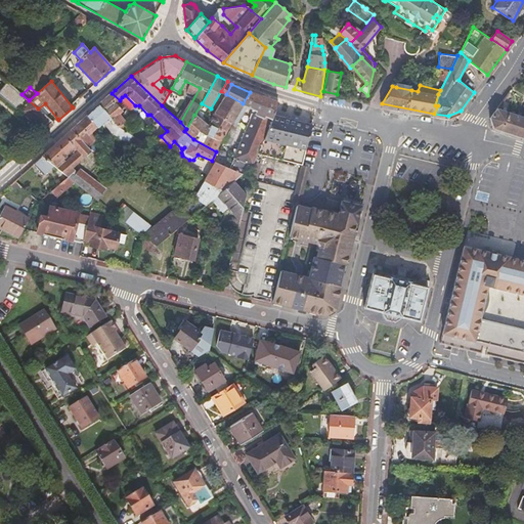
[(268,126),(273,115),(277,102),(257,95),(250,92),(243,103),(247,105),(251,108),(255,111),(230,169),(242,174),(253,166),(258,153),(268,126)]
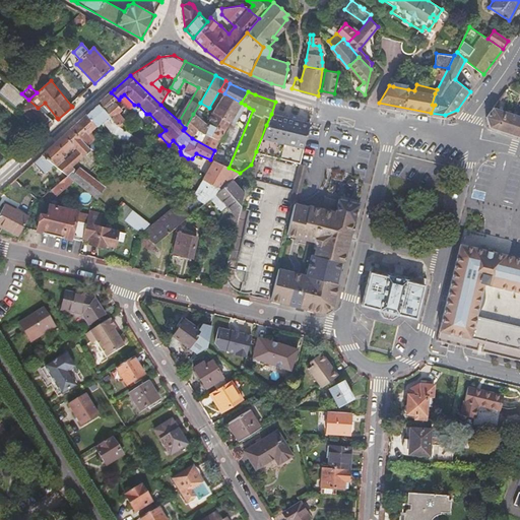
[(111,92),(99,105),(118,125),(125,130),(129,126),(124,120),(118,113),(125,106),(119,100),(111,92)]
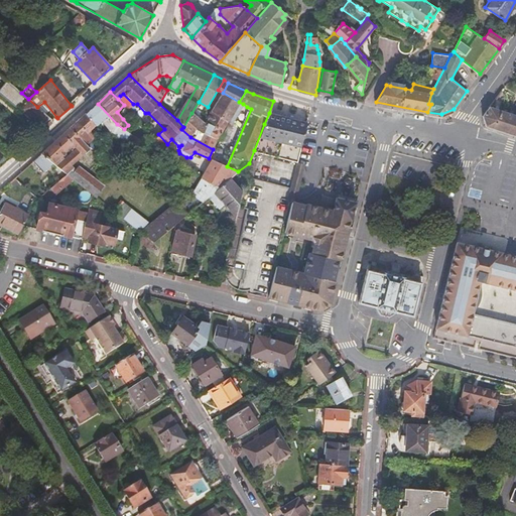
[(243,104),(239,102),(223,93),(212,110),(212,111),(228,121),(233,124),(243,104)]
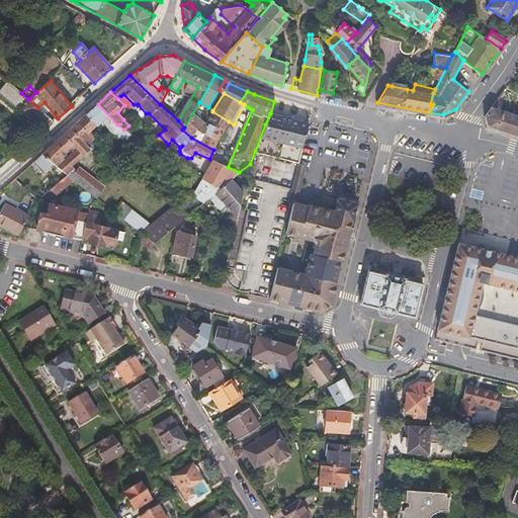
[(37,107),(28,99),(26,102),(20,109),(39,127),(50,118),(37,107)]
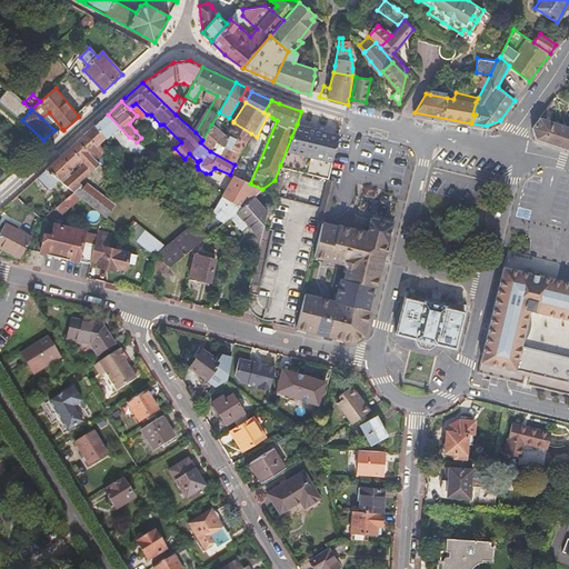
[(108,115),(95,127),(106,139),(112,133),(121,145),(137,156),(138,155),(150,163),(157,155),(137,142),(129,137),(108,115)]
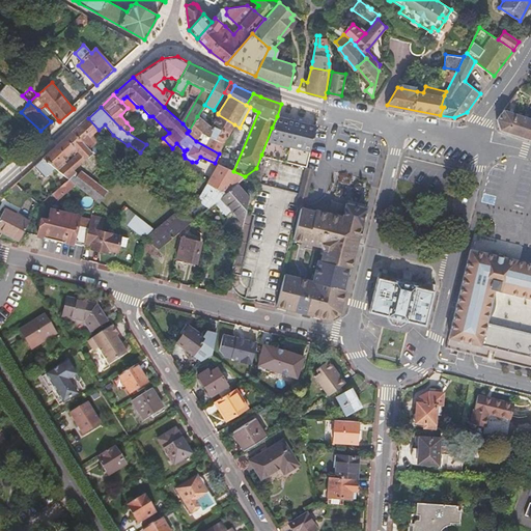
[(120,115),(127,122),(135,115),(128,108),(120,115)]
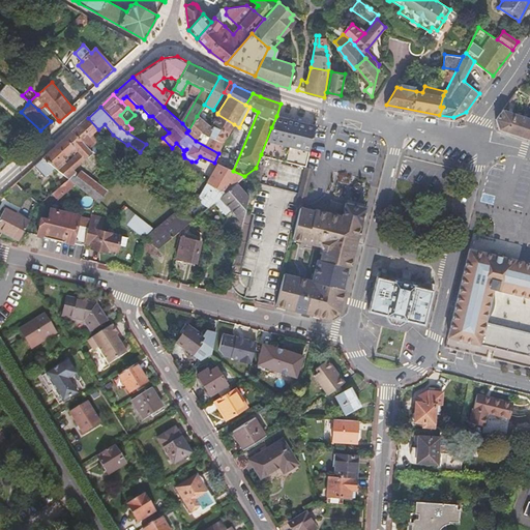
[(499,128),(529,139),(529,118),(521,115),(503,109),(496,119),(499,128)]
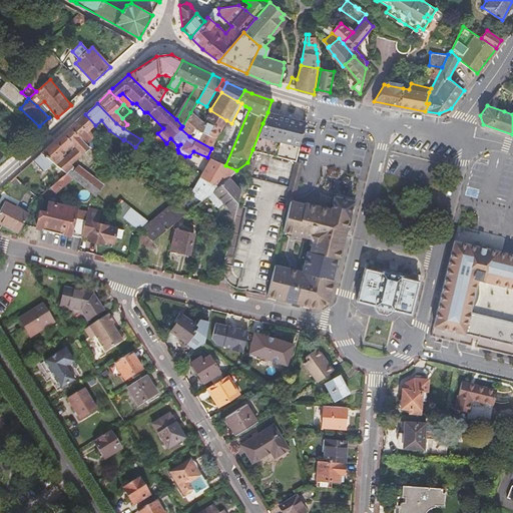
[(190,112),(182,126),(180,128),(189,136),(194,127),(215,138),(226,120),(210,110),(203,121),(190,112)]
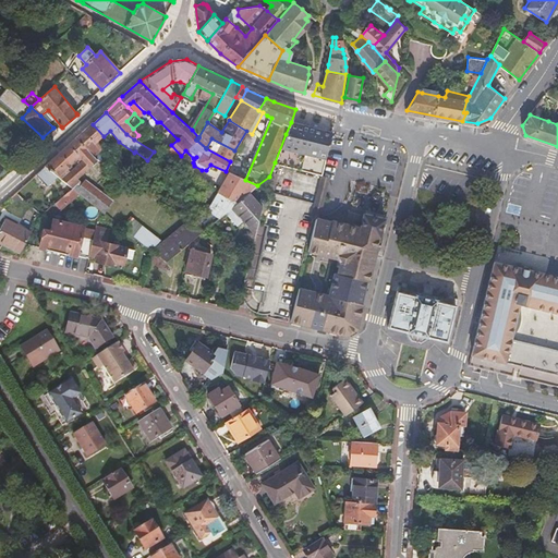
[(329,142),(332,132),(291,122),(286,134),(275,162),(322,176),(329,142)]
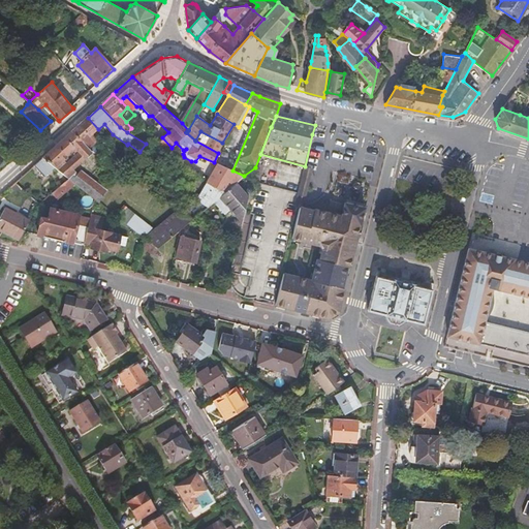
[(88,118),(72,132),(89,149),(96,142),(91,135),(98,129),(88,118)]
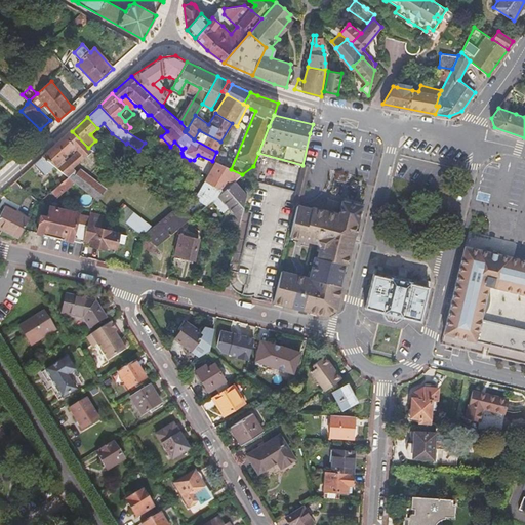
[(53,148),(34,165),(45,175),(55,166),(69,177),(75,182),(94,197),(97,199),(106,189),(80,169),(77,172),(73,168),(91,152),(88,148),(72,131),(53,148)]
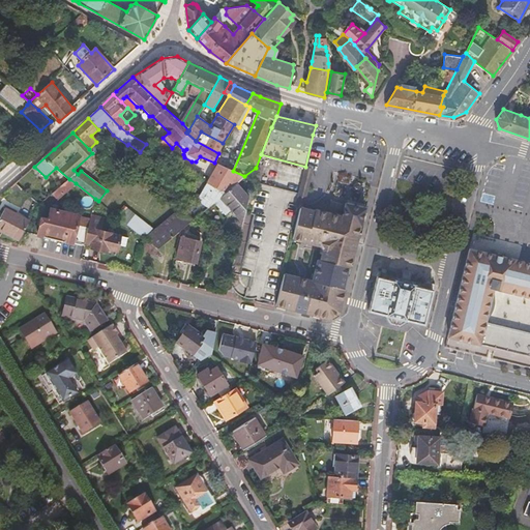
[(218,164),(212,174),(215,176),(222,165),(218,164)]
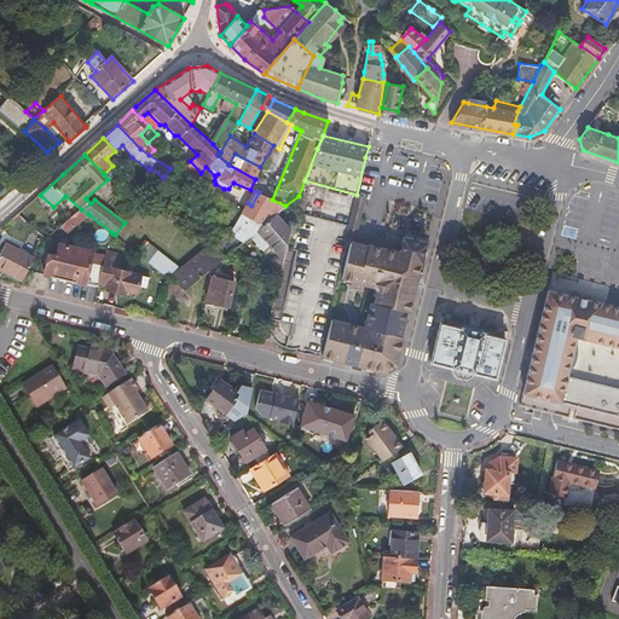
[(242,213),(264,225),(276,214),(285,206),(272,200),(259,192),(252,206),(248,203),(242,213)]
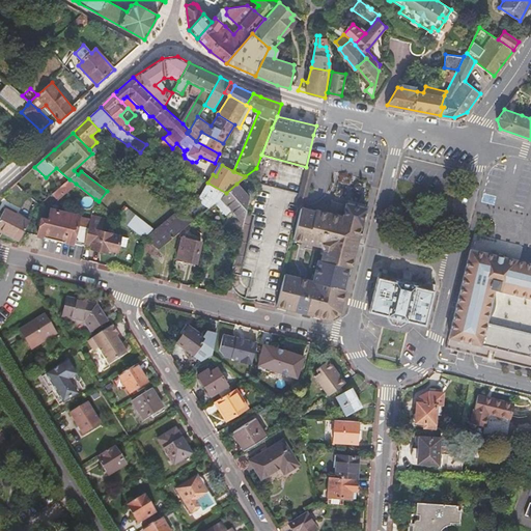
[(70,179),(51,195),(58,199),(76,184),(70,179)]
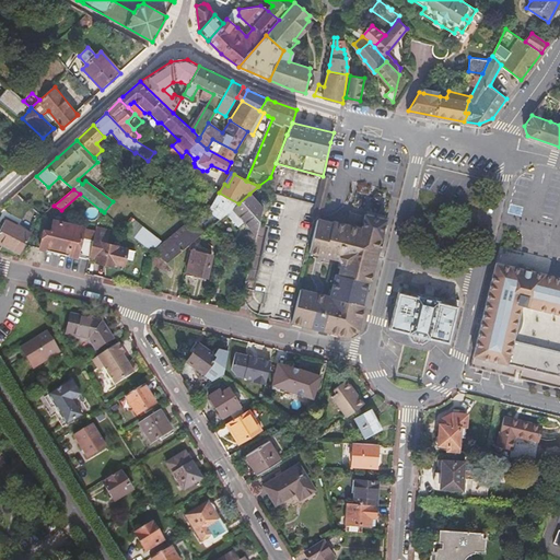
[(209,210),(220,218),(225,213),(232,208),(238,203),(219,193),(209,210)]
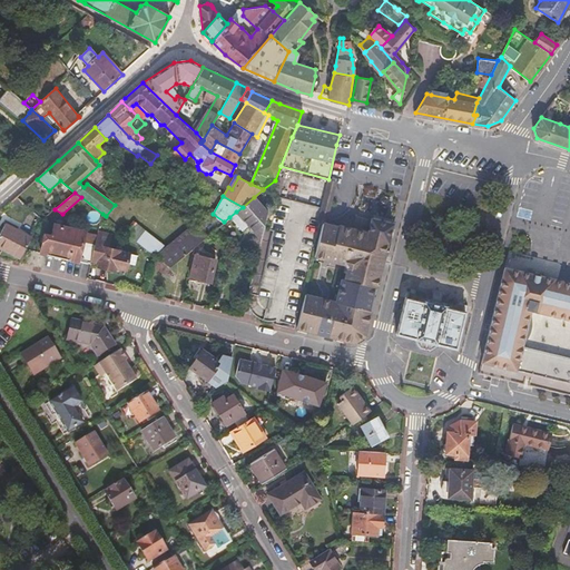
[(243,207),(236,212),(248,225),(261,239),(267,210),(254,197),(243,207)]
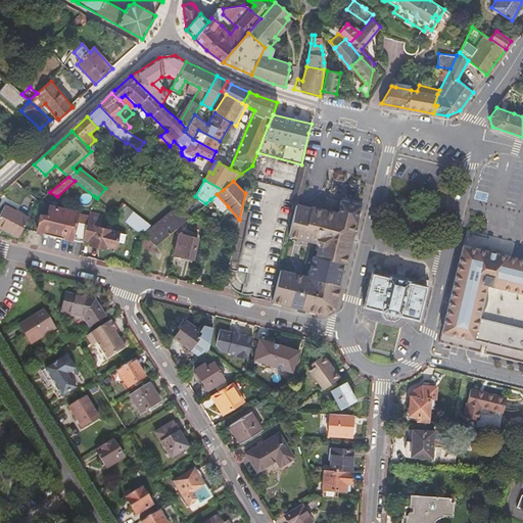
[(153,215),(146,222),(152,228),(161,221),(168,215),(176,207),(138,182),(127,198),(141,206),(153,215)]
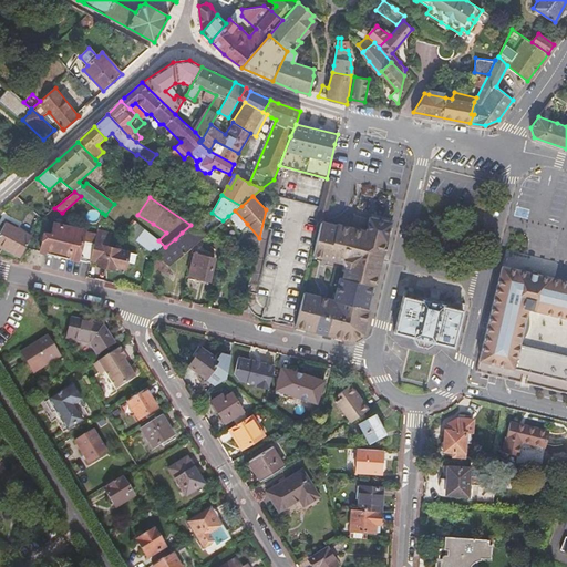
[(235,210),(228,216),(240,229),(247,224),(235,210)]
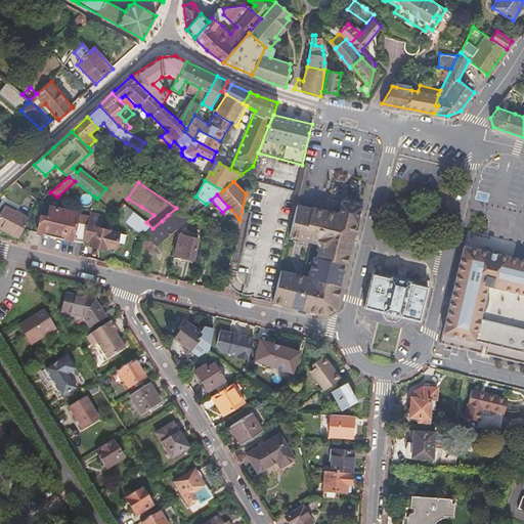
[(339,203),(315,197),(312,209),(336,215),(339,203)]
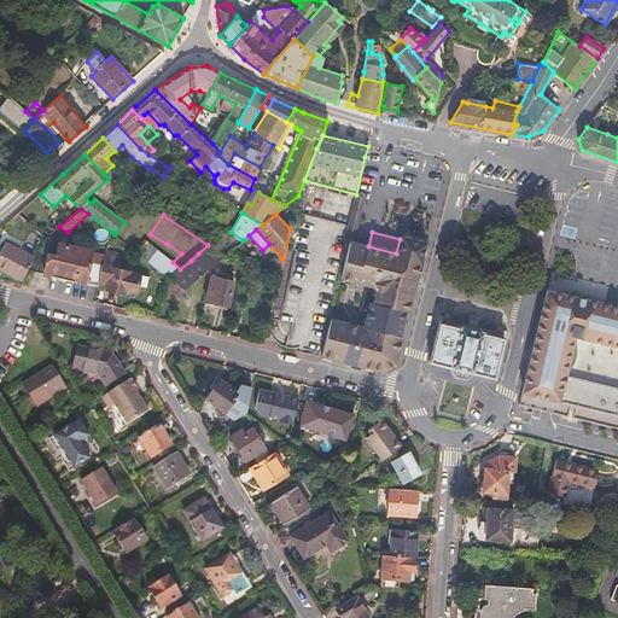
[(382,373),(394,366),(401,338),(397,337),(404,313),(406,313),(424,244),(400,239),(396,254),(368,246),(365,245),(363,246),(348,243),(339,278),(374,287),(371,303),(367,302),(361,327),(330,319),(322,353),(321,357),(382,373)]
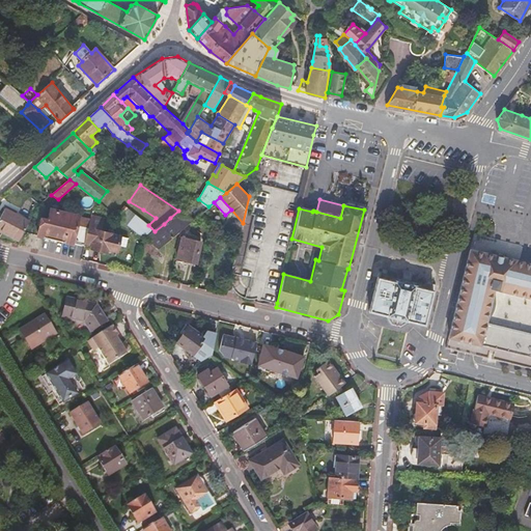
[(119,219),(145,238),(148,242),(144,248),(152,255),(157,250),(163,245),(180,230),(192,220),(178,211),(170,218),(164,224),(155,231),(148,225),(134,215),(135,215),(124,206),(121,212),(123,214),(119,219)]
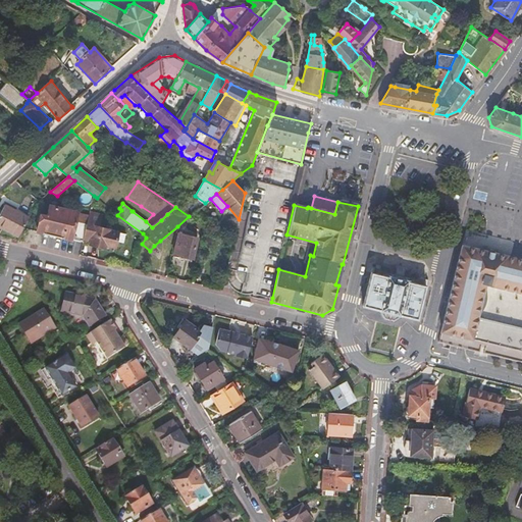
[(0,213),(0,226),(17,237),(28,217),(5,205),(0,213)]
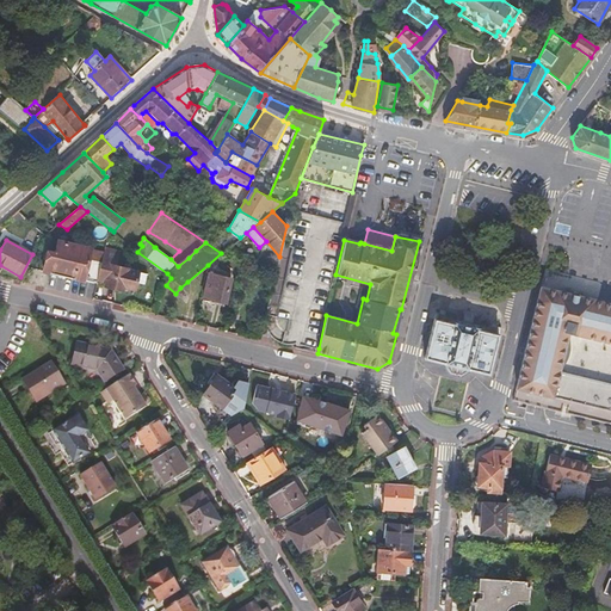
[(86,281),(97,283),(98,279),(104,252),(60,241),(56,253),(49,251),(43,272),(85,283),(86,281)]
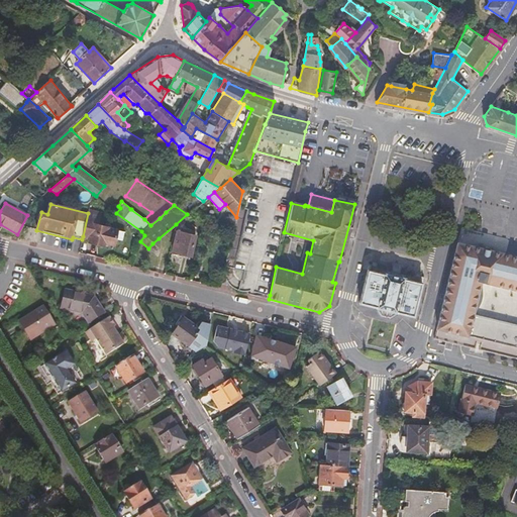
[(88,213),(83,236),(90,238),(90,242),(105,245),(105,243),(115,245),(116,239),(123,240),(125,231),(99,225),(102,213),(89,210),(88,213)]
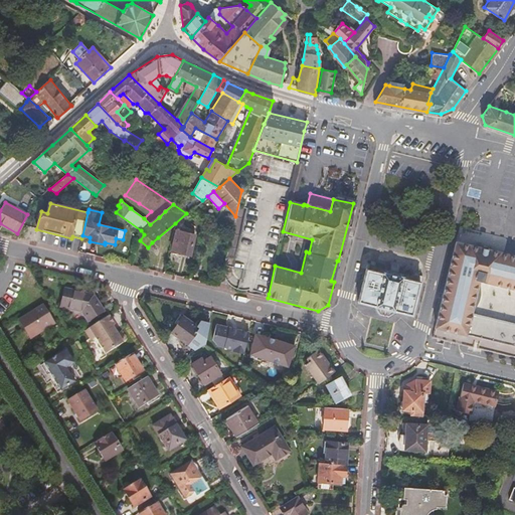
[(172,249),(190,254),(195,235),(176,231),(172,249)]
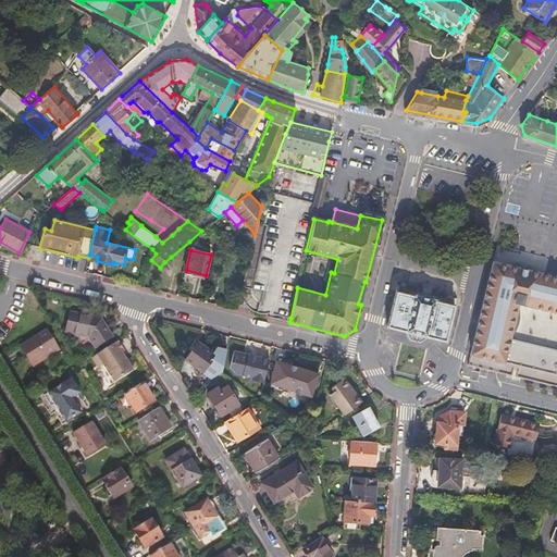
[(494,262),(473,354),(475,355),(479,356),(481,345),(500,263),(498,263),(494,262)]
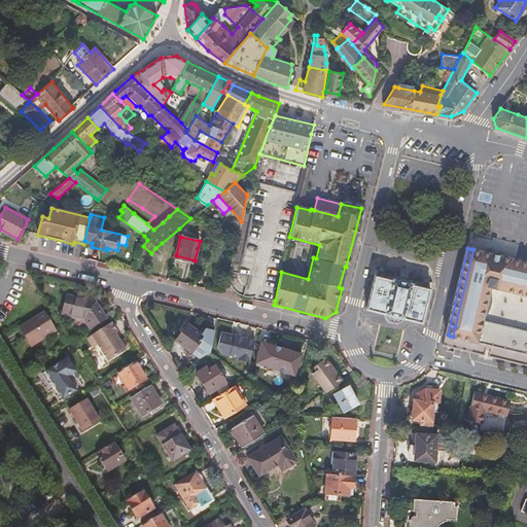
[(455,326),(453,337),(526,354),(526,261),(473,249),(455,326)]
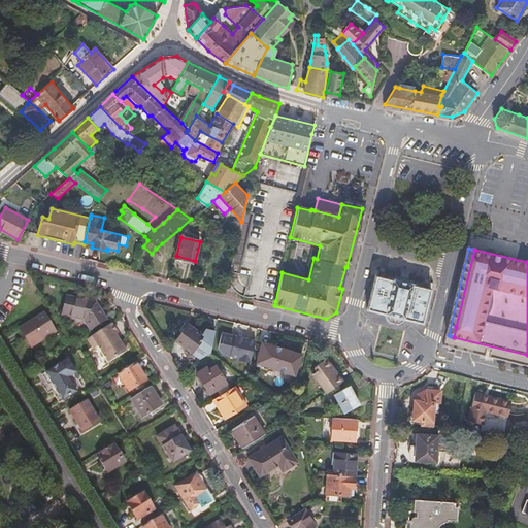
[(230,270),(228,276),(232,283),(236,288),(239,272),(230,270)]
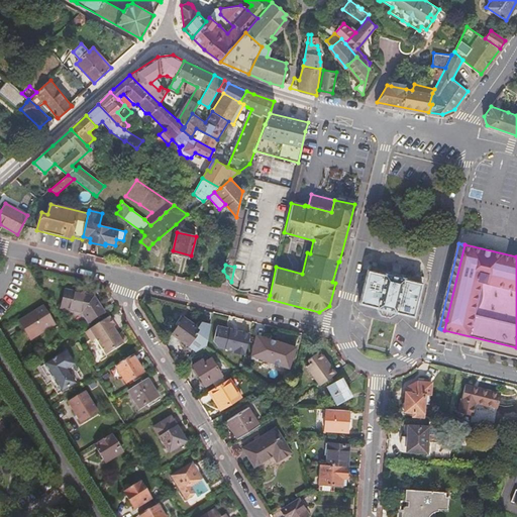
[(368,270),(359,302),(378,307),(381,313),(390,315),(396,311),(413,316),(422,283),(368,270)]
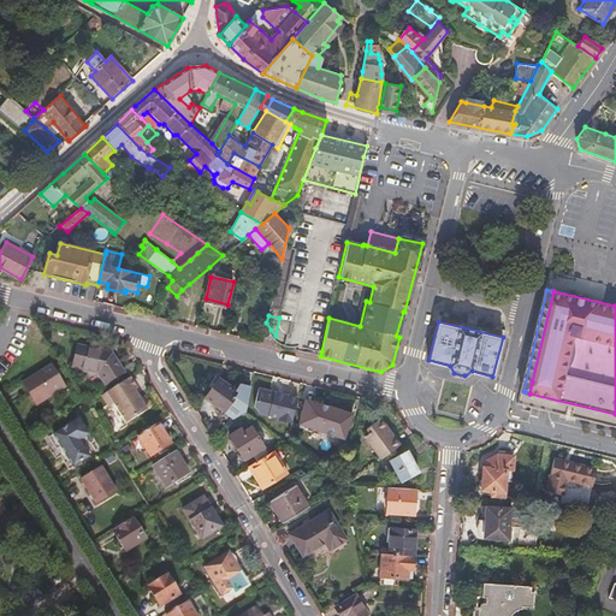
[(98,374),(105,385),(124,373),(112,354),(78,347),(73,368),(98,374)]
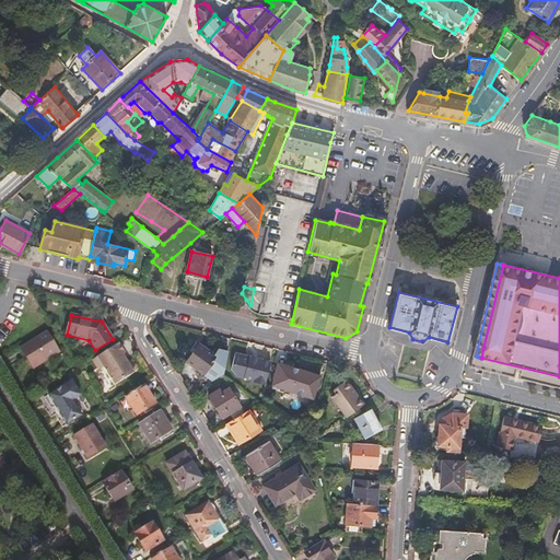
[(59,352),(47,331),(35,338),(20,348),(33,369),(47,361),(59,352)]
